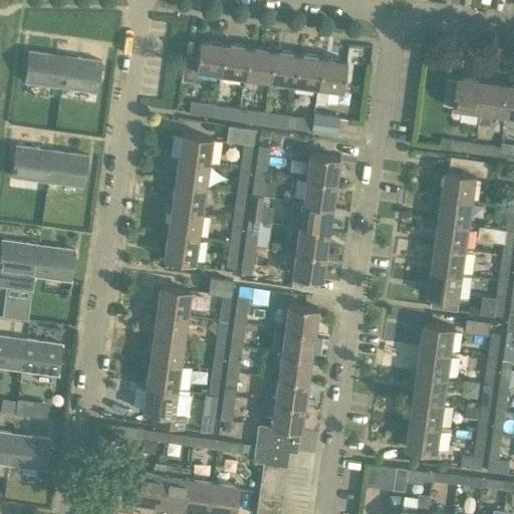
[(185,56),(181,79),(182,80),(194,81),(196,69),(221,72),(225,43),(200,39),(197,57),(185,55),(185,56)]
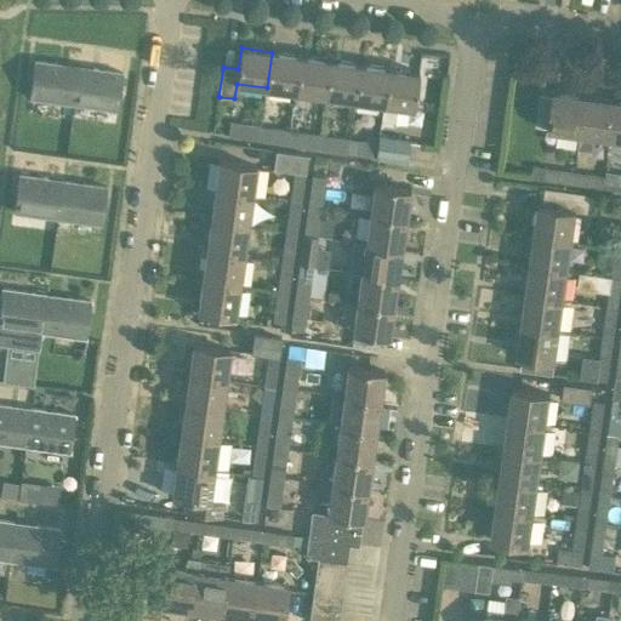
[(272,52),(267,87),(295,92),(300,56),(272,52)]
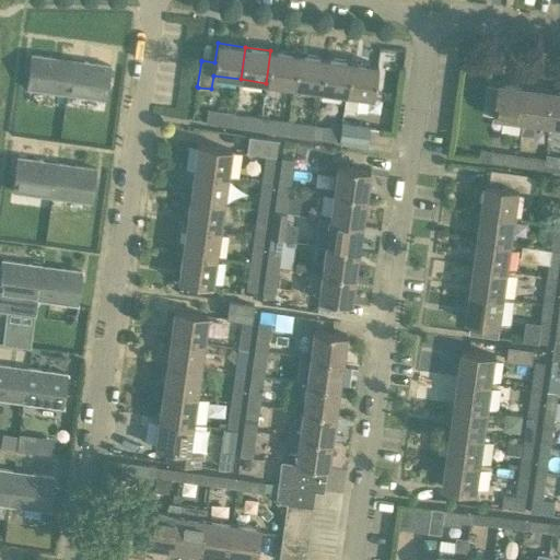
[(270,50),(266,83),(292,86),(296,54),(270,50)]
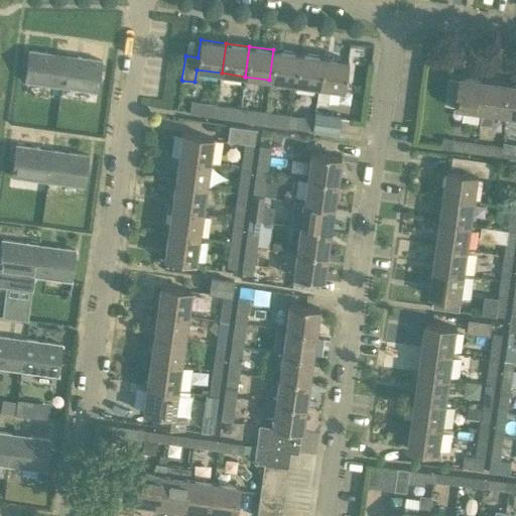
[(273,49),(269,80),(293,84),(297,53),(273,49)]
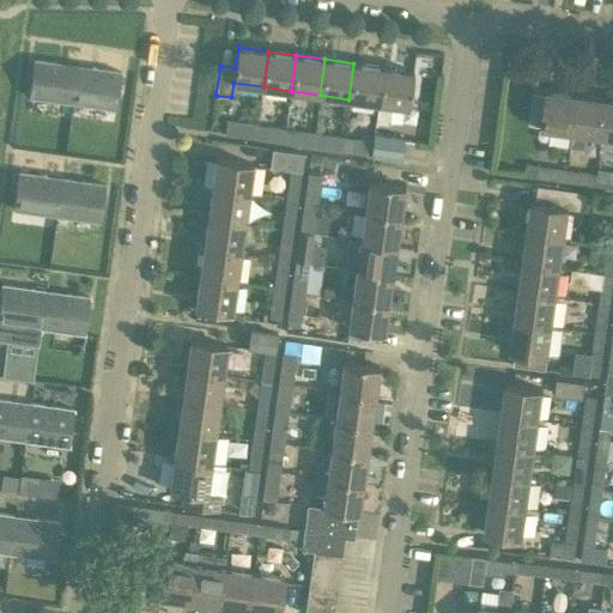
[(72,103),(78,66),(34,60),(29,96),(70,102),(72,103)]
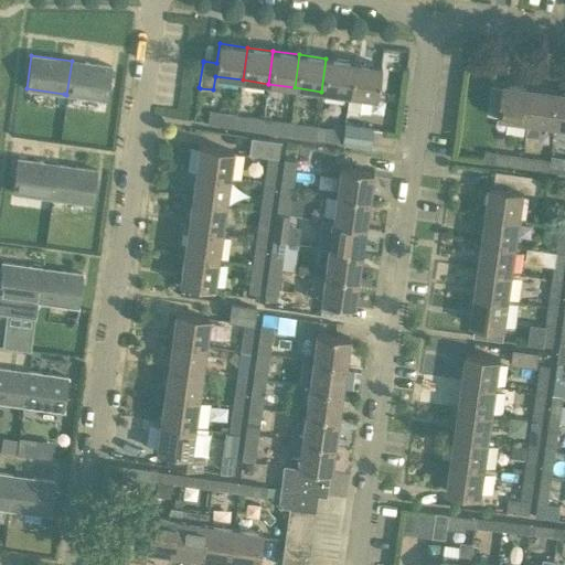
[(326,59),(321,92),(349,95),(354,62),(326,59)]
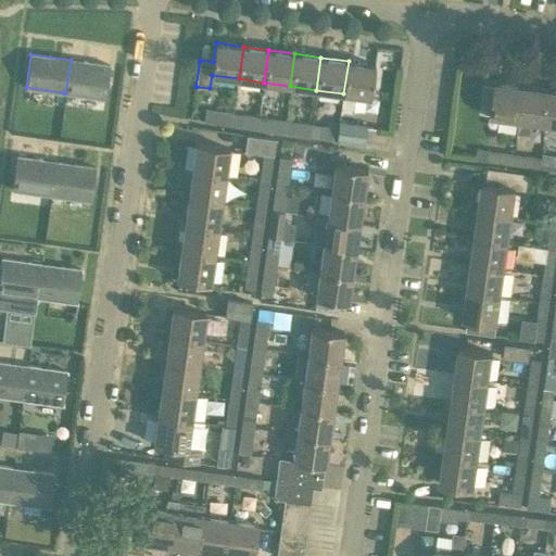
[(110,66),(71,60),(65,93),(104,99),(110,66)]
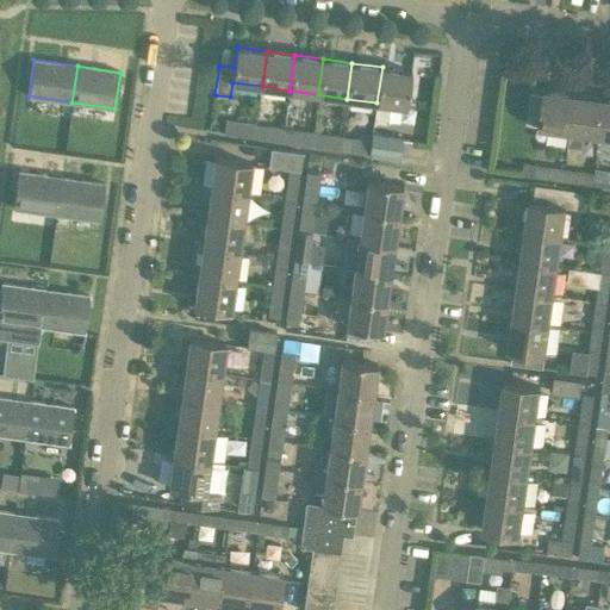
[(377,103),(374,120),(386,123),(390,105),(406,107),(412,72),(383,67),(377,103)]
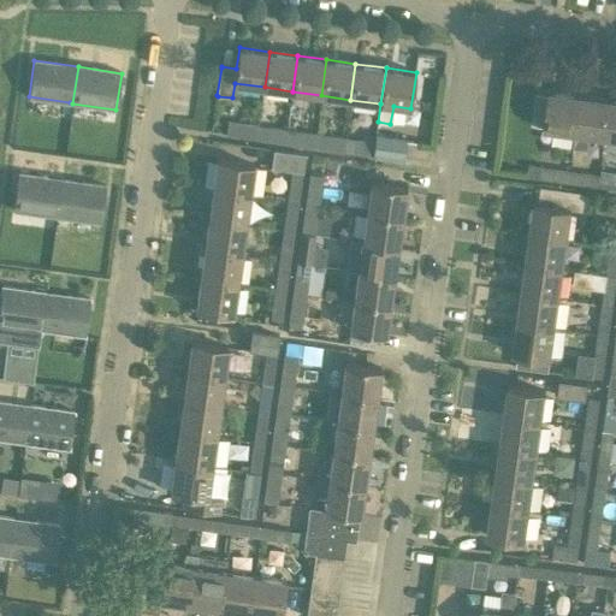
[(576,131),(581,95),(551,90),(546,128),(575,131),(576,131)]
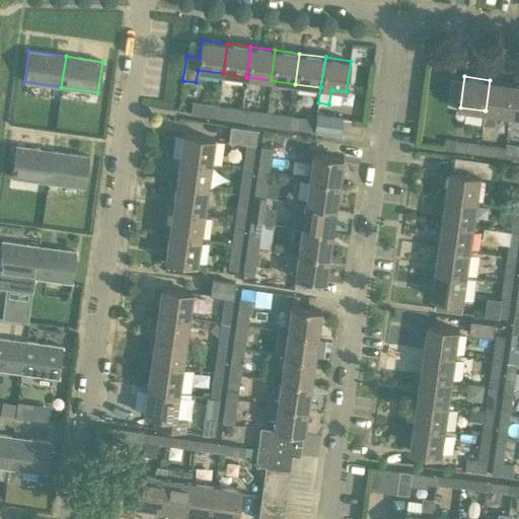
[(496,113),(511,115),(515,84),(490,80),(486,110),(485,110),(483,125),(495,127),(496,113)]
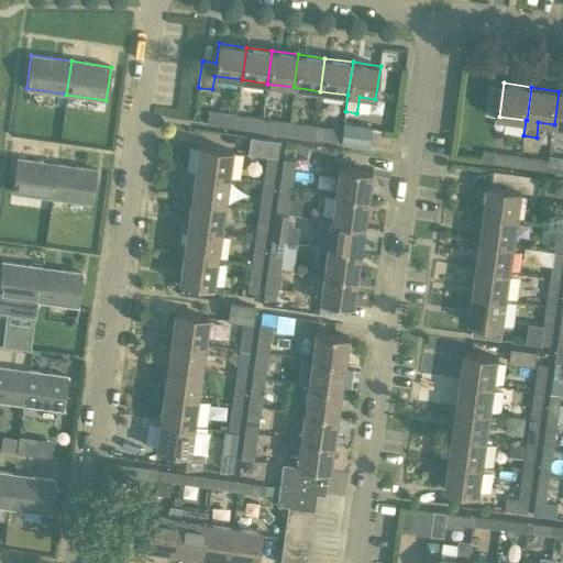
[(207,123),(235,128),(236,114),(208,110),(207,123)]
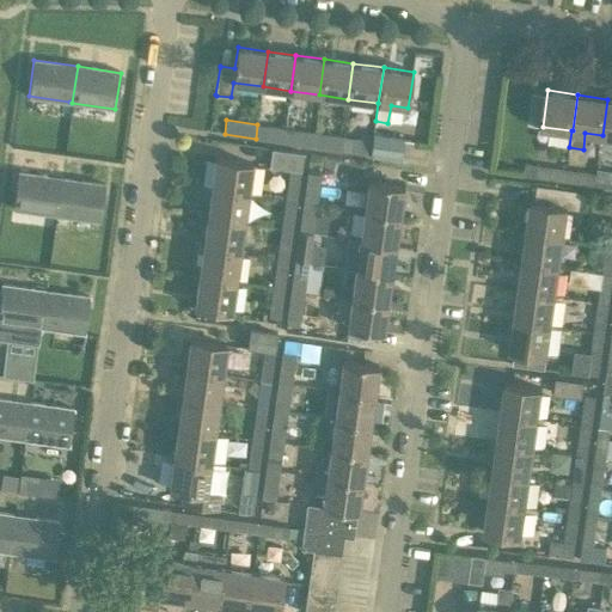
[(285,128),(257,124),(256,139),(282,142),(285,128)]
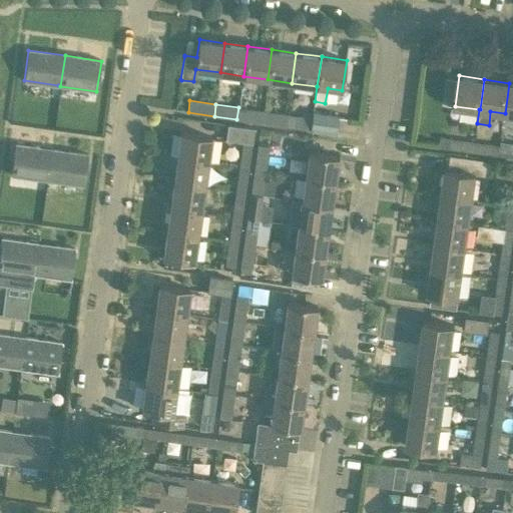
[(236,119),(262,122),(264,110),(238,107),(236,119)]
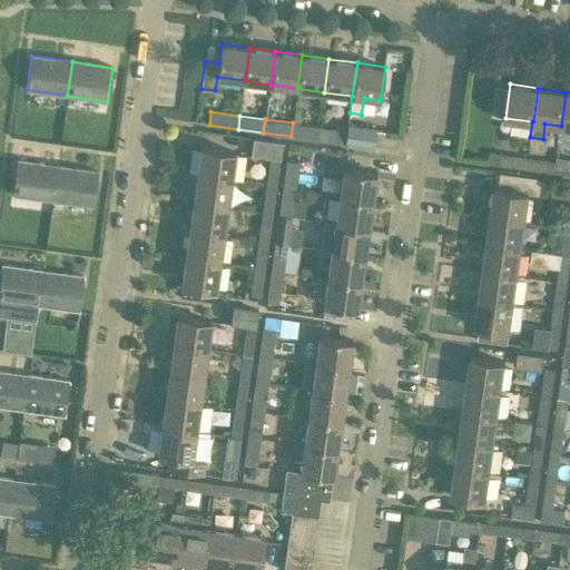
[(317,140),(318,126),(293,123),(291,136),(317,140)]
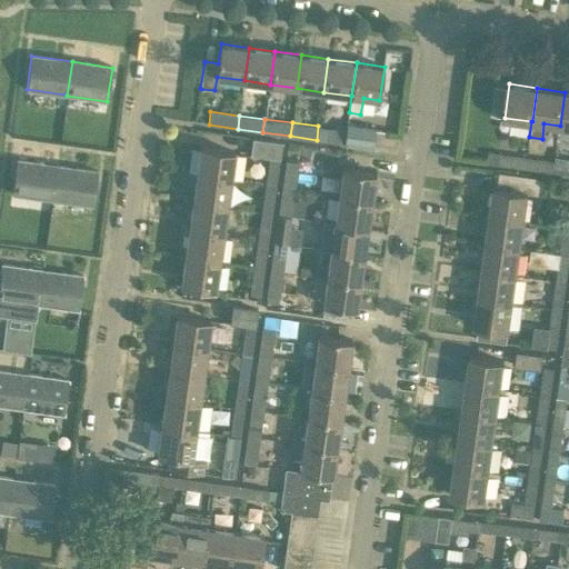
[(373,148),(376,128),(348,125),(347,130),(345,143),(373,148)]
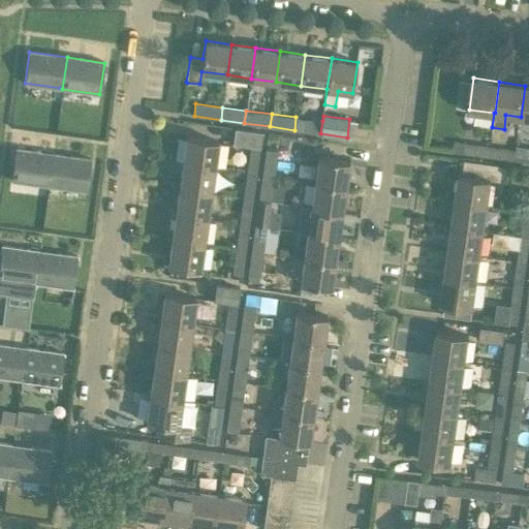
[(294,130),(320,133),(322,121),(296,117),(294,130)]
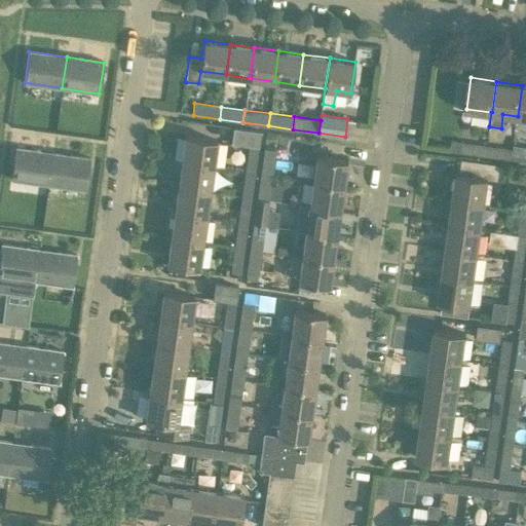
[(249,147),(245,172),(255,174),(259,148),(261,133),(233,128),(231,145),(249,147)]
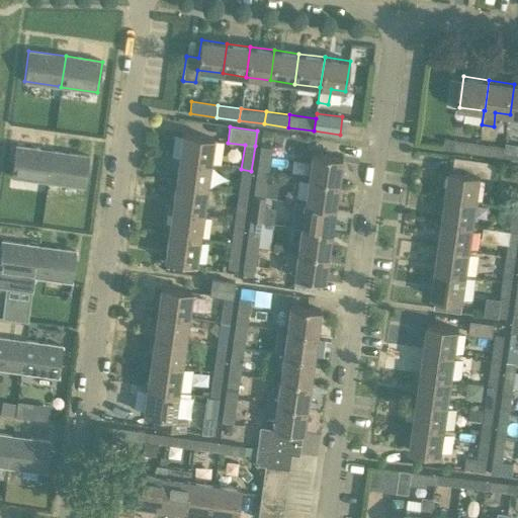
[(182,134),(178,159),(210,164),(213,139),(182,134)]
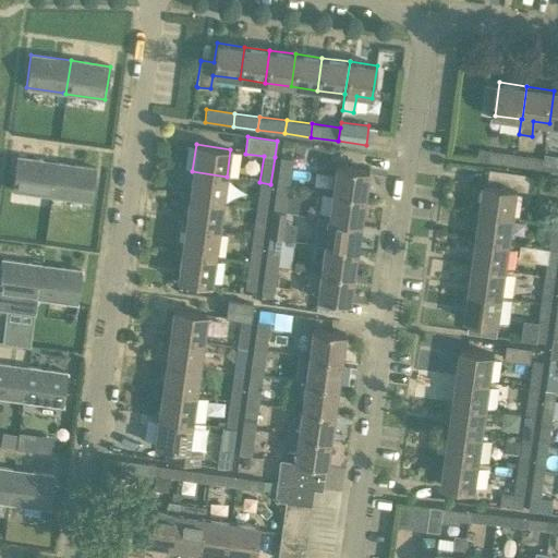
[(480,149),(478,160),(487,162),(514,166),(517,155),(489,150),(480,149)]
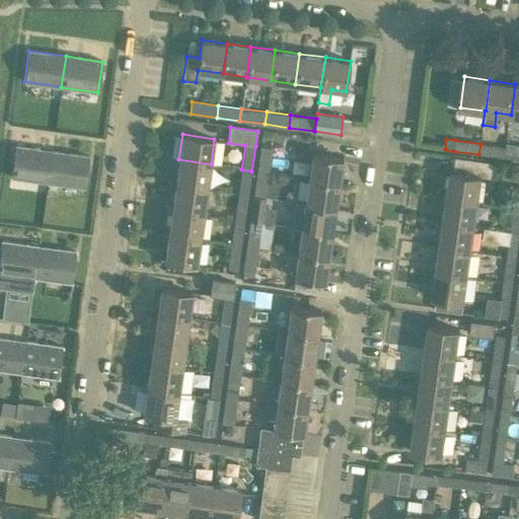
[(480,144),(478,154),(503,157),(504,147),(480,144)]
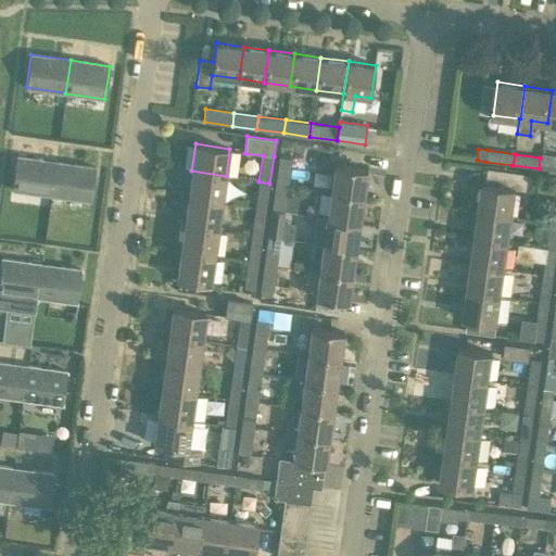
[(51,194),(57,162),(16,155),(12,189),(40,193),(51,194)]
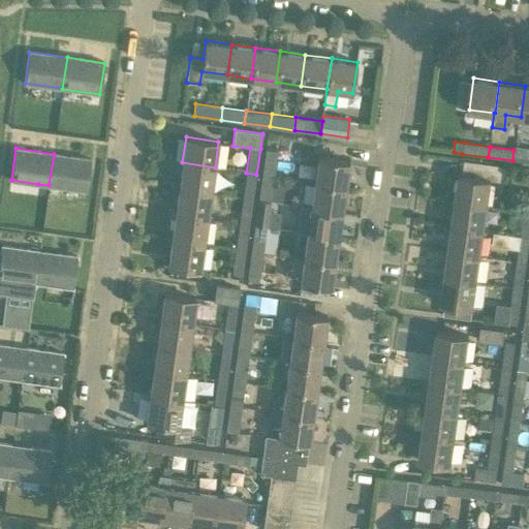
[(262,175),(275,177),(279,152),(266,150),(262,175)]
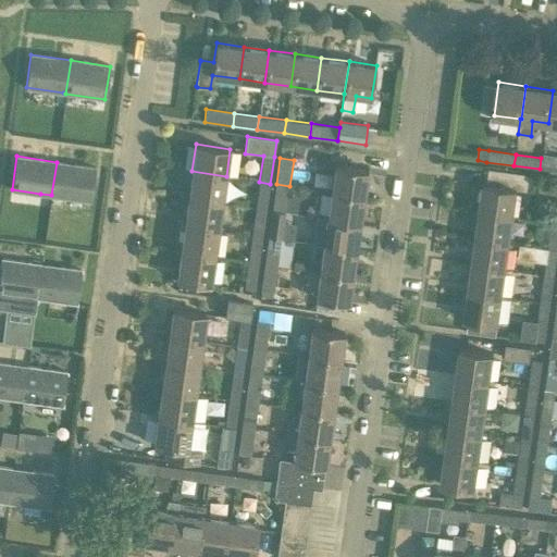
[(556,159),(541,158),(540,169),(556,171),(556,159)]
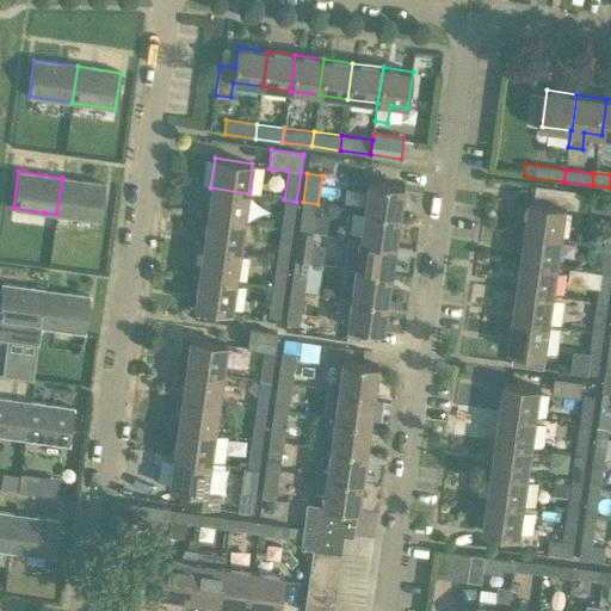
[(105,184),(62,178),(56,214),(99,221),(105,184)]
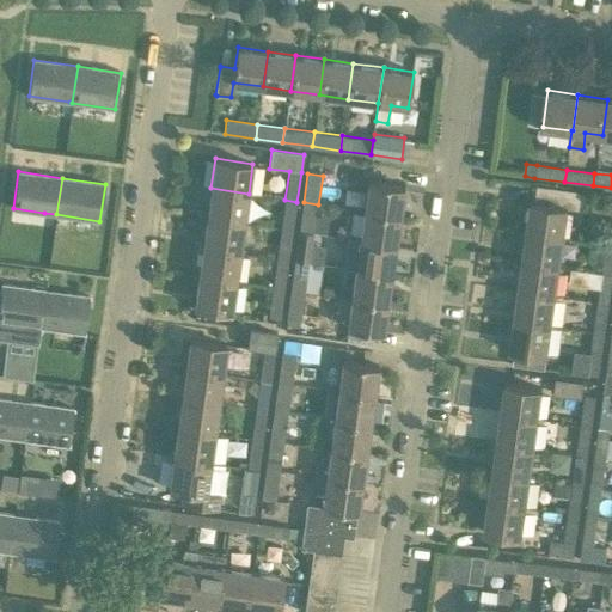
[(368,182),(363,213),(399,218),(404,187),(368,182)]
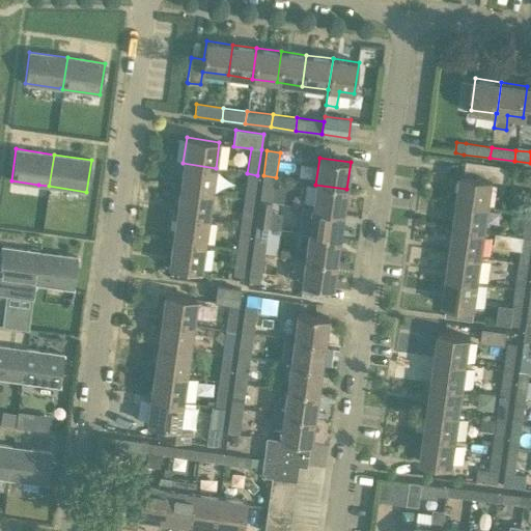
[(490,205),(493,182),(502,183),(505,166),(466,161),(465,176),(460,175),(457,200),(490,205)]
